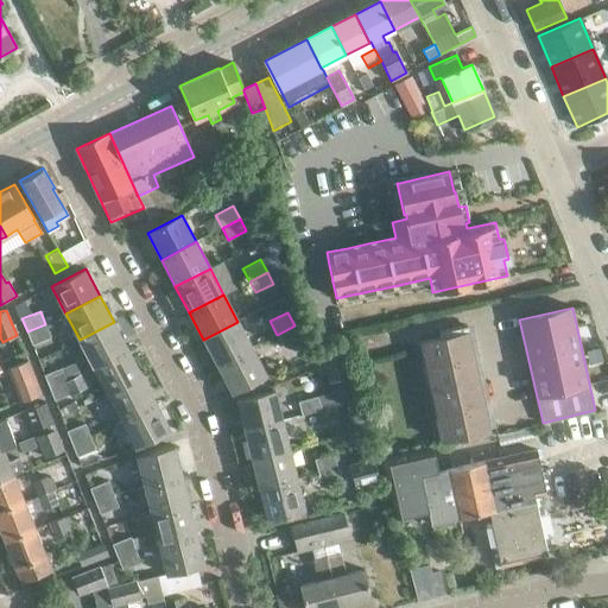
[(94,366),(127,348),(114,322),(80,340),(94,366)]
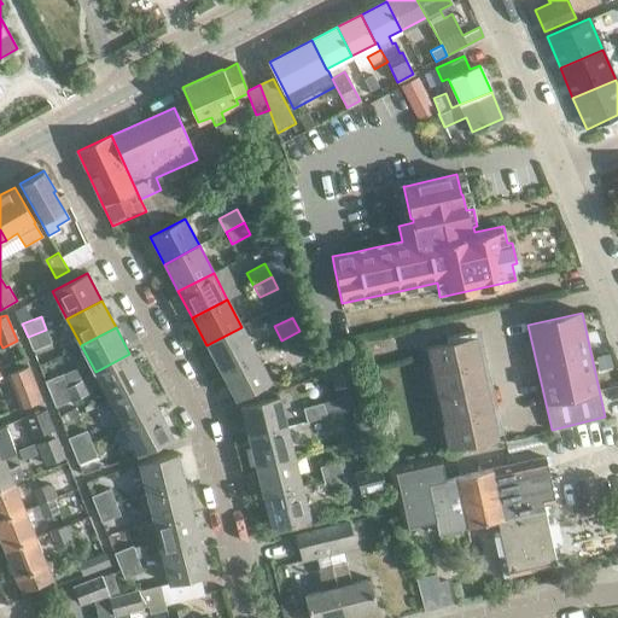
[(207,345),(221,372),(256,354),(242,327),(207,345)]
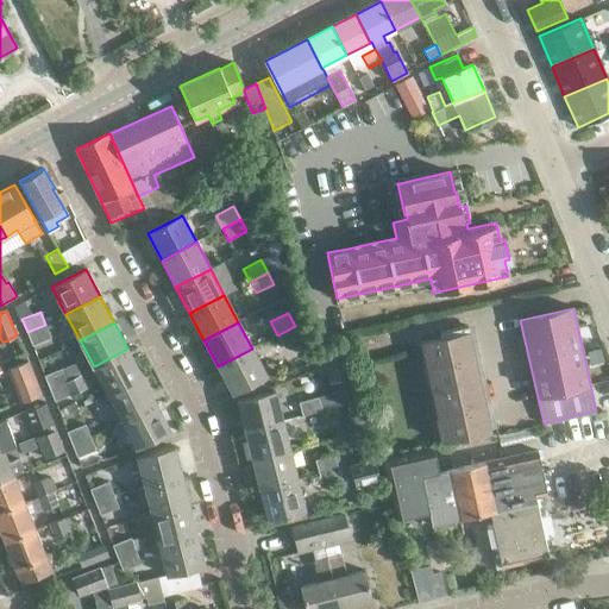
[(51,337),(45,325),(27,332),(32,345),(51,337)]
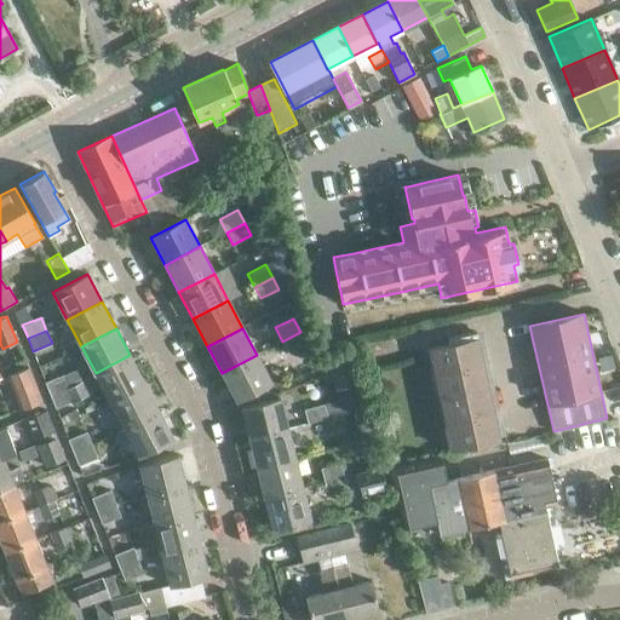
[(306,343),(300,332),(282,342),(288,352),(306,343)]
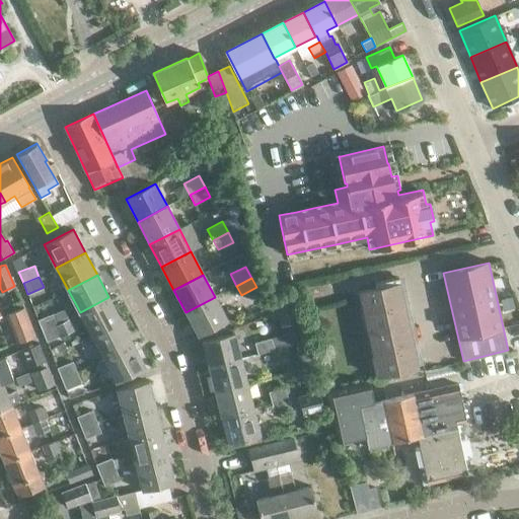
[(378,376),(419,367),(399,278),(376,283),(377,288),(360,292),(378,376)]
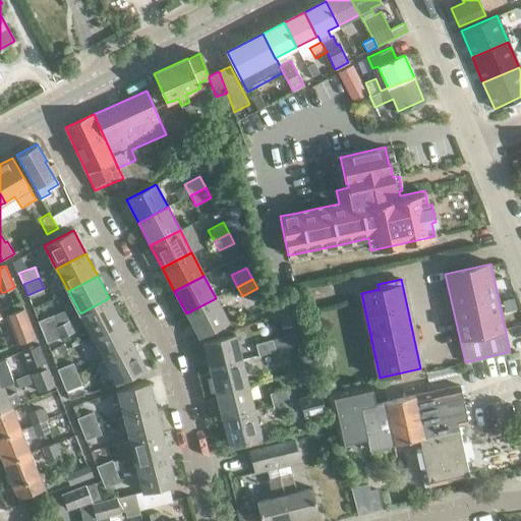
[(292,297),(276,301),(283,326),(299,322),(292,297)]
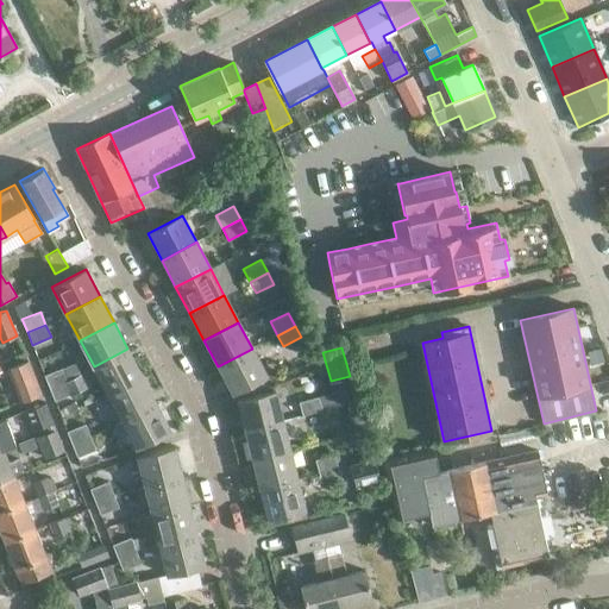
[(142,376),(127,349),(94,366),(107,394),(142,376)]
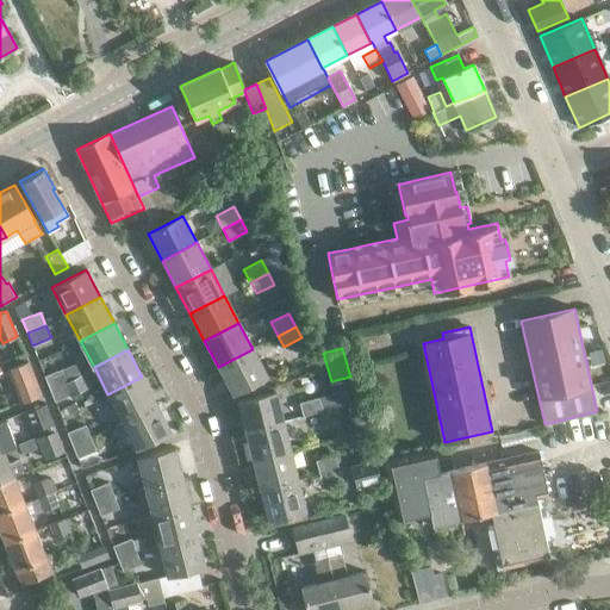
[(253,349),(218,367),(232,394),(267,377),(253,349)]
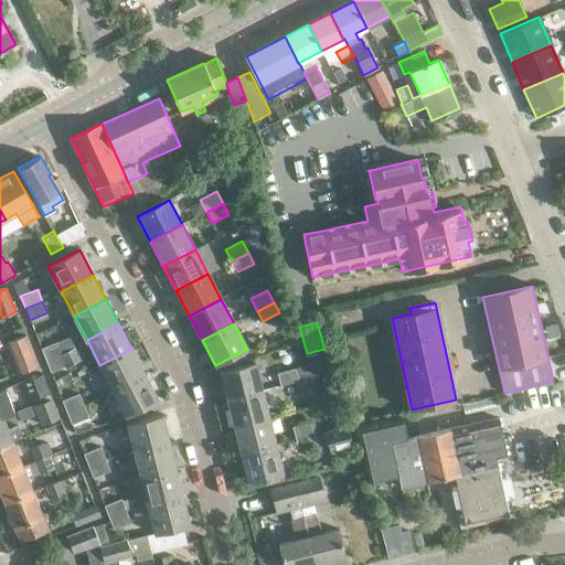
[(25,334),(8,341),(20,372),(39,365),(25,334)]
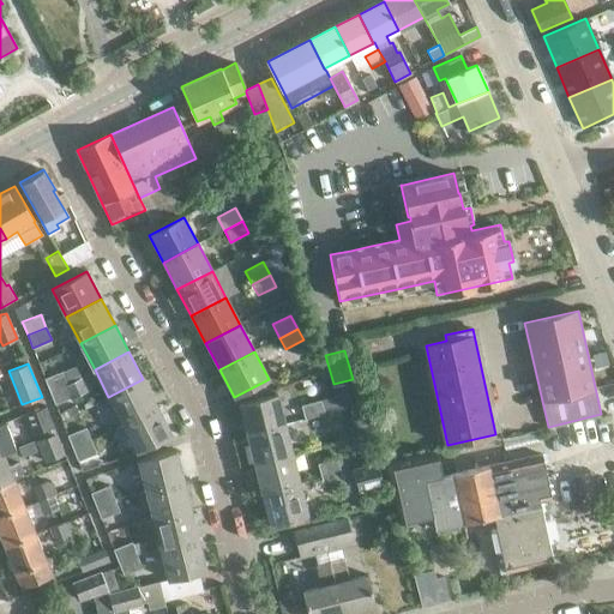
[(44,378),(49,391),(68,384),(64,371),(44,378)]
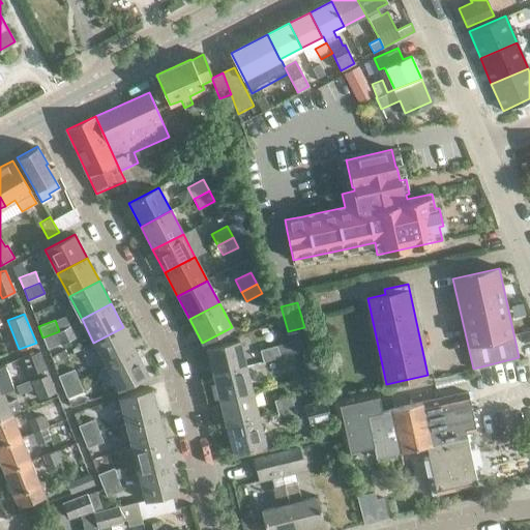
[(106,365),(136,350),(123,327),(93,343),(106,365)]
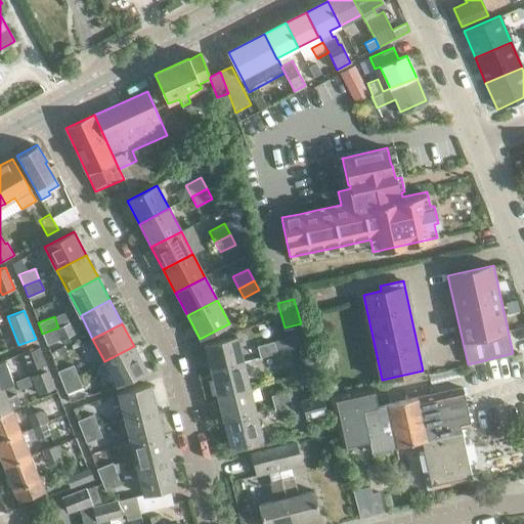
[(63,338),(58,328),(42,334),(47,345),(63,338)]
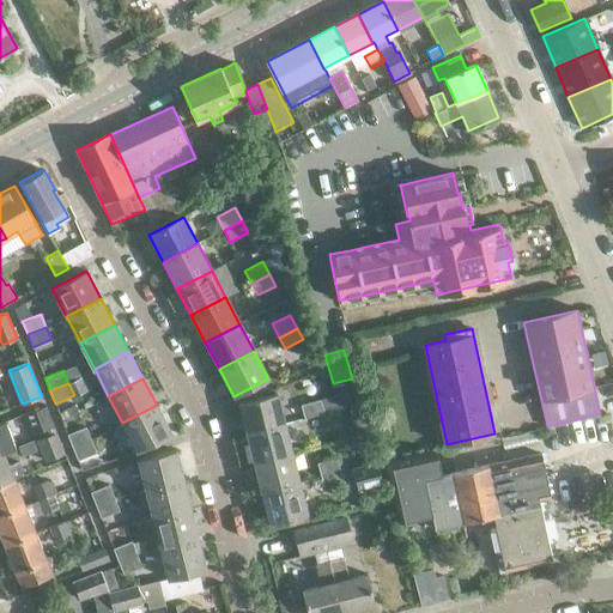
[(247,434),(284,424),(277,394),(238,404),(247,434)]
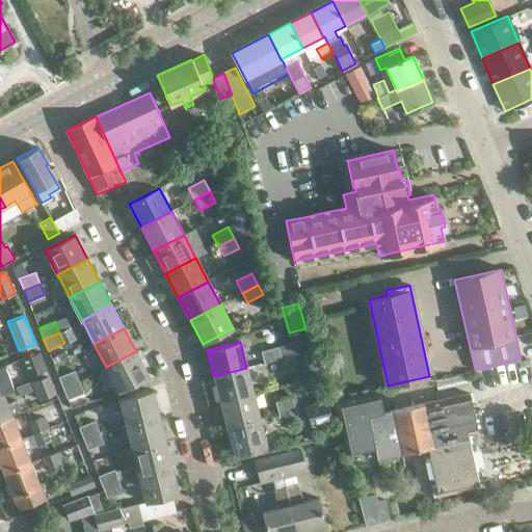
[(261,351),(264,364),(282,360),(277,346),(261,351)]
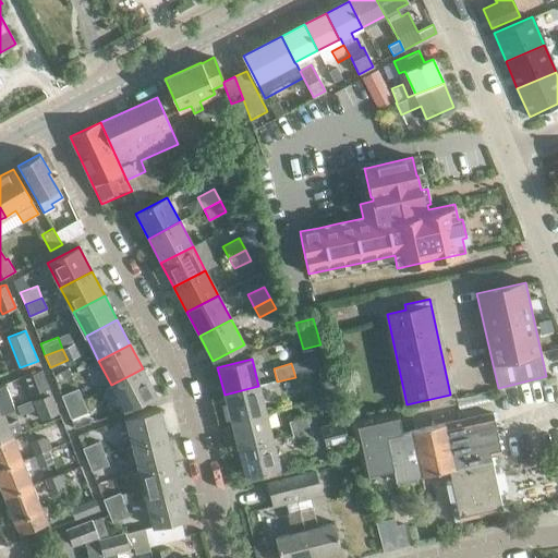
[(155,393),(143,368),(111,385),(124,410),(155,393)]
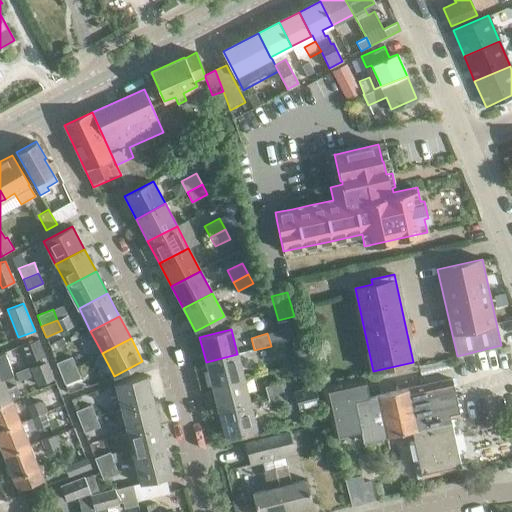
[(34,365),(47,360),(40,343),(28,348),(34,365)]
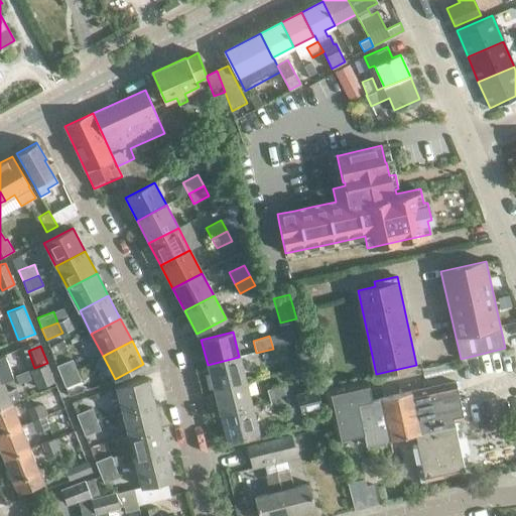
[(239,357),(208,365),(214,390),(246,382),(239,357)]
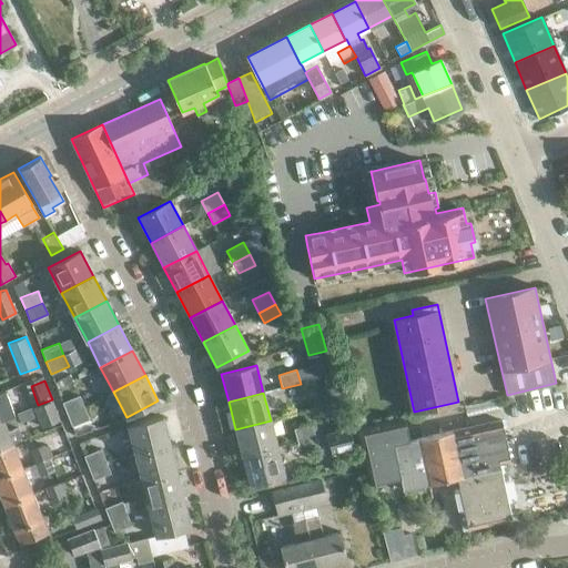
[(62,402),(68,414),(84,407),(80,395),(62,402)]
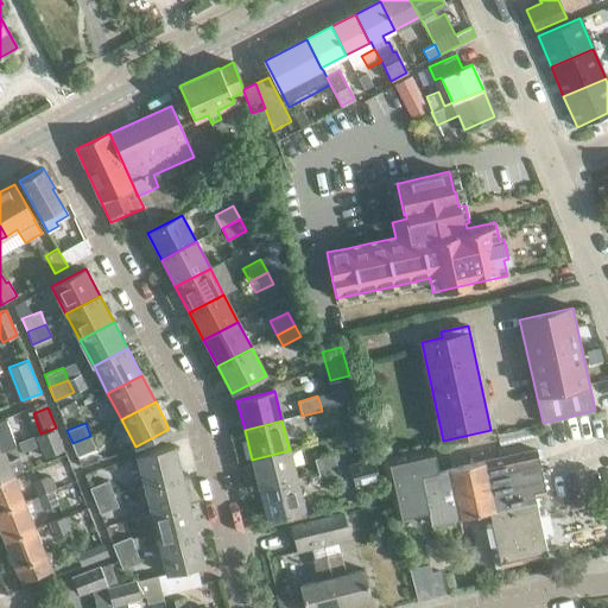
[(36,436),(44,456),(63,449),(56,429),(36,436)]
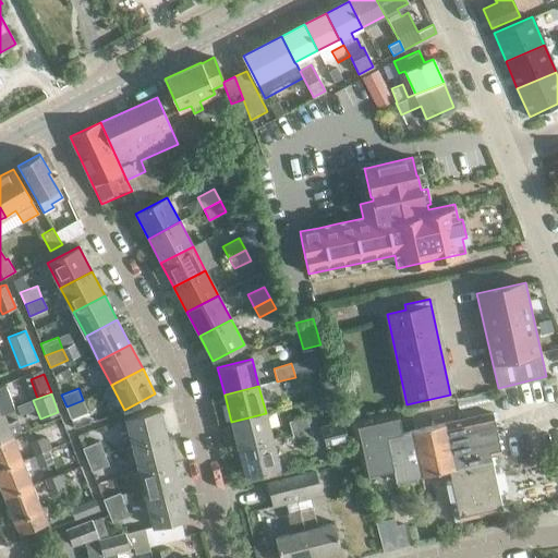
[(0,412),(3,412),(10,409),(7,399),(0,401),(0,412)]
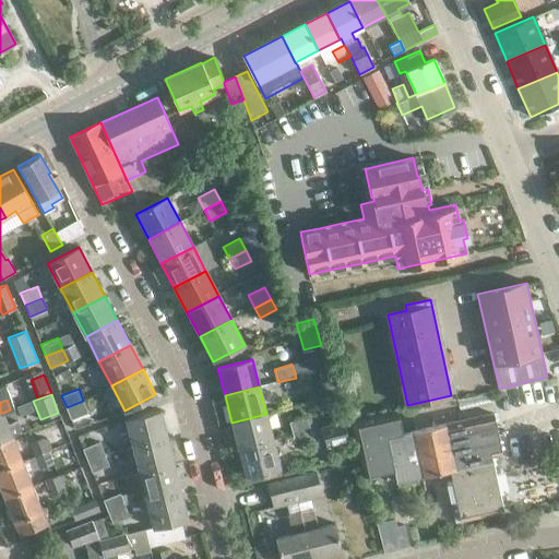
[(88,413),(83,401),(67,407),(71,419),(88,413)]
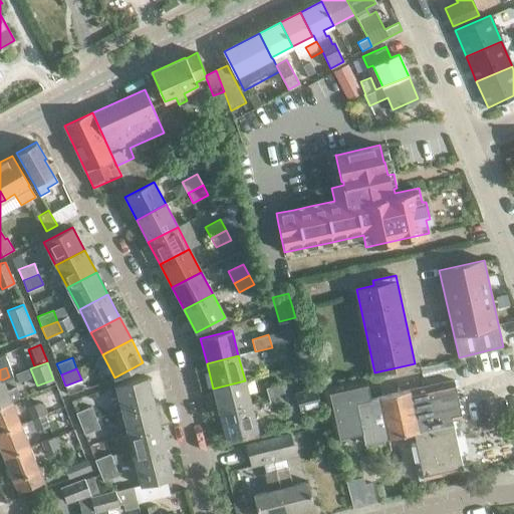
[(115,384),(121,410),(153,402),(147,376),(115,384)]
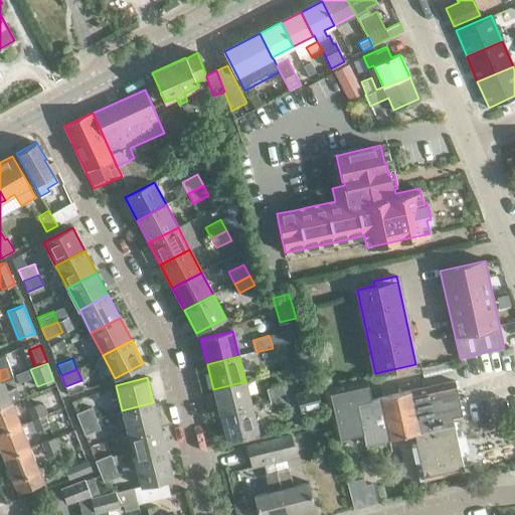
[(334,433),(361,426),(365,444),(414,433),(425,480),(469,471),(458,418),(463,417),(455,380),(367,399),(362,379),(324,388),(334,433)]
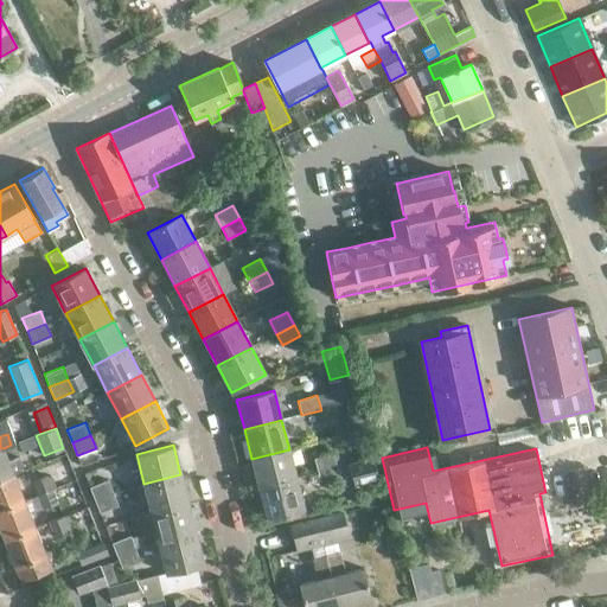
[(4,448),(0,448),(0,478),(13,473),(24,470),(19,457),(8,461),(4,448)]
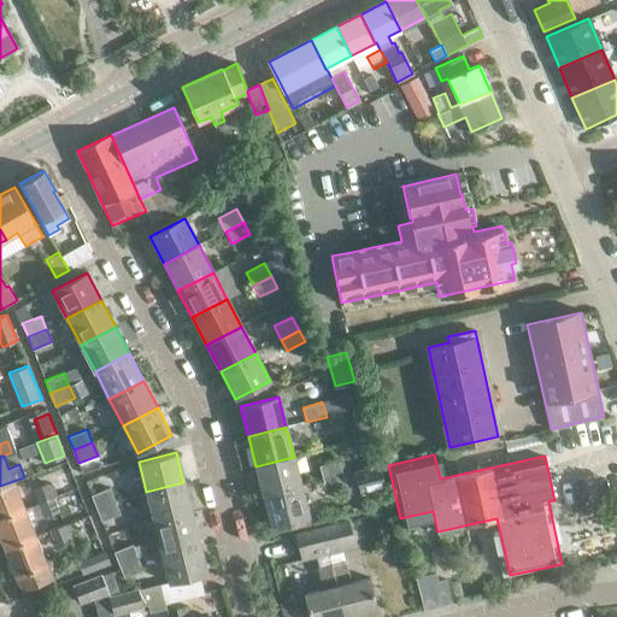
[(263,497),(301,487),(294,457),(256,466),(263,497)]
